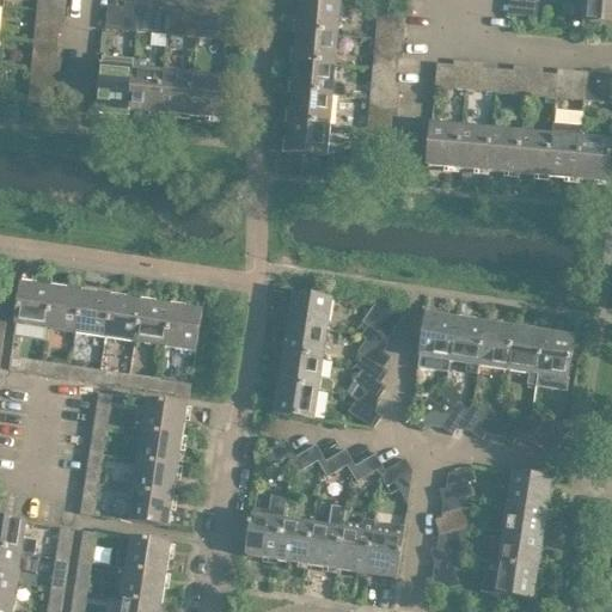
[(35,0),(35,8),(63,11),(63,0),(35,0)]
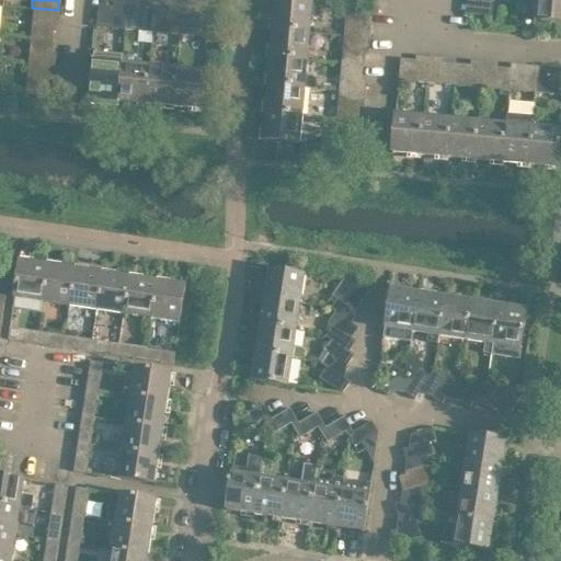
[(468,0),(468,13),(490,15),(491,0),(468,0)]
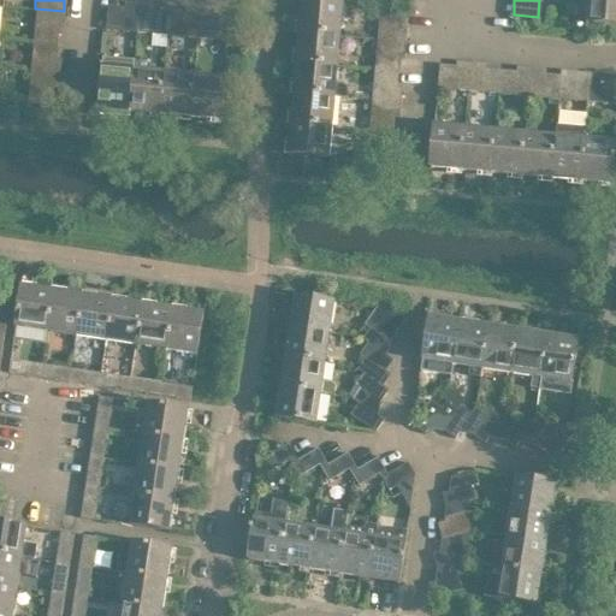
[(615,0),(585,0),(584,22),(615,24),(615,0)]
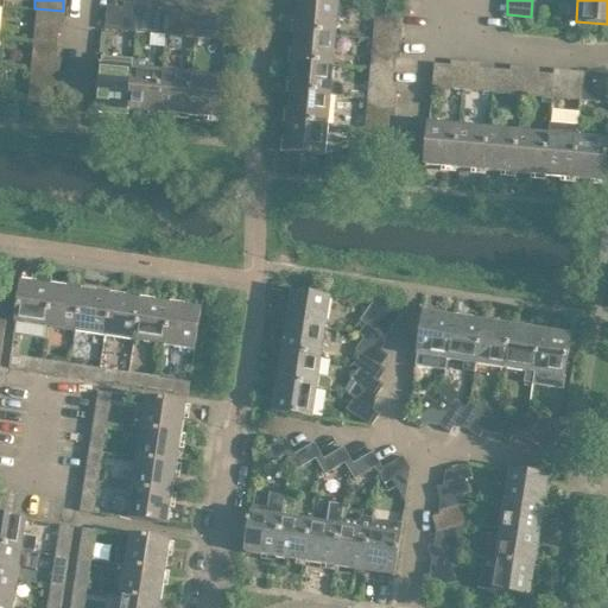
[(105,4),(102,29),(133,31),(135,2),(121,1),(121,6),(105,4)]
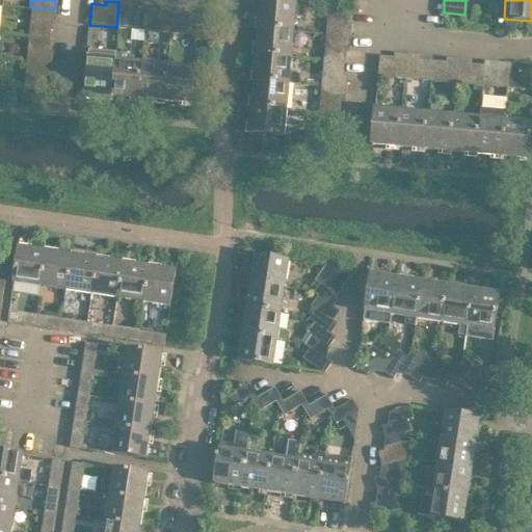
[(258,1),(256,27),(292,31),(294,4),(258,1)]
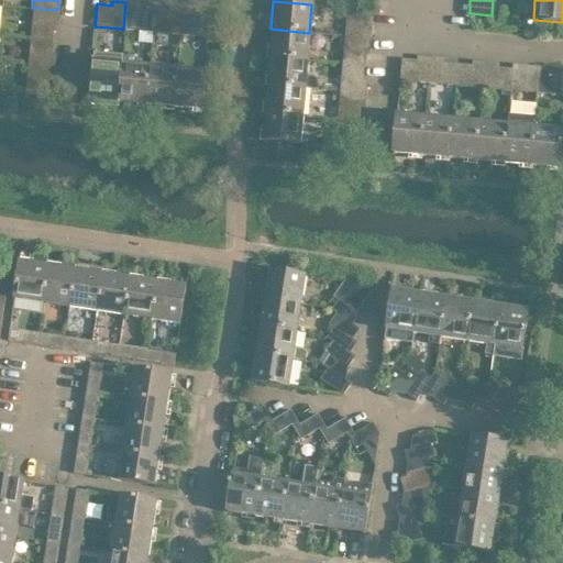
[(123,29),(151,31),(153,9),(139,8),(139,3),(125,2),(123,29)]
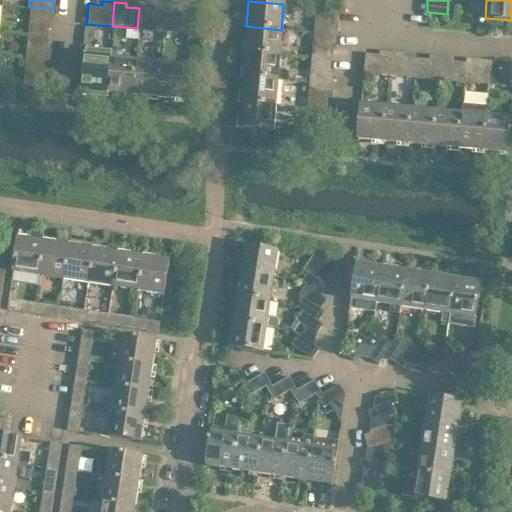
[(137,28),(162,30),(164,6),(152,5),(152,9),(139,8),(137,28)]
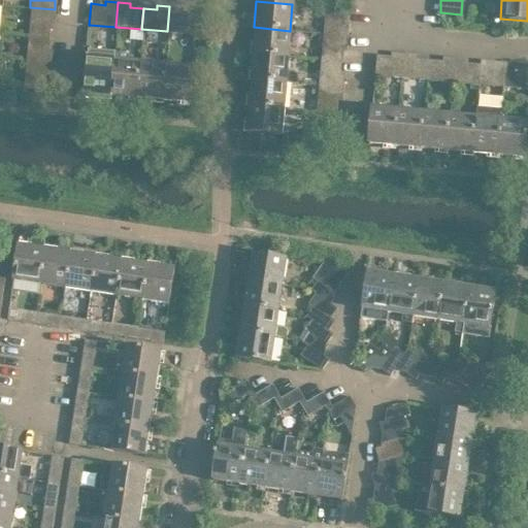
[(169,6),(167,31),(194,34),(196,13),(182,11),(182,7),(169,6)]
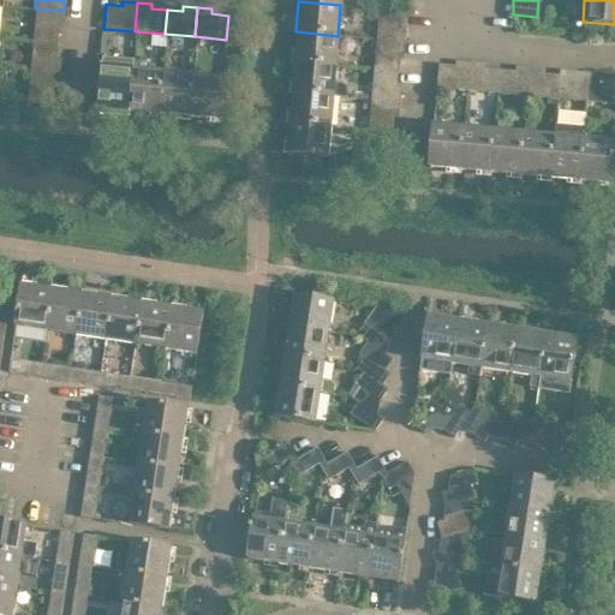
[(377,7),(375,39),(404,41),(405,27),(400,25),(401,10),(377,7)]
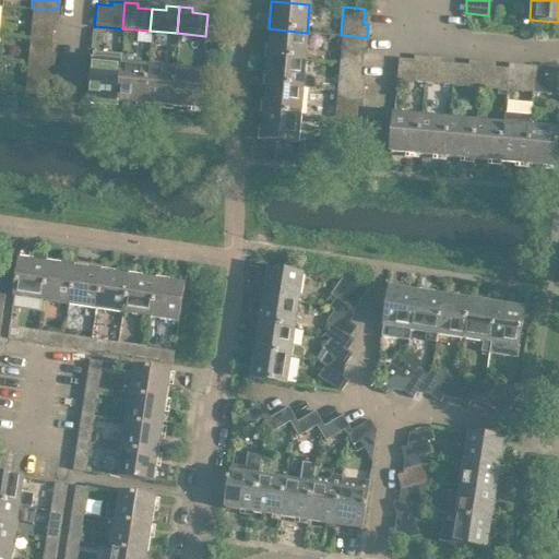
[(32,8),(30,35),(51,37),(52,23),(57,24),(58,10),(32,8)]
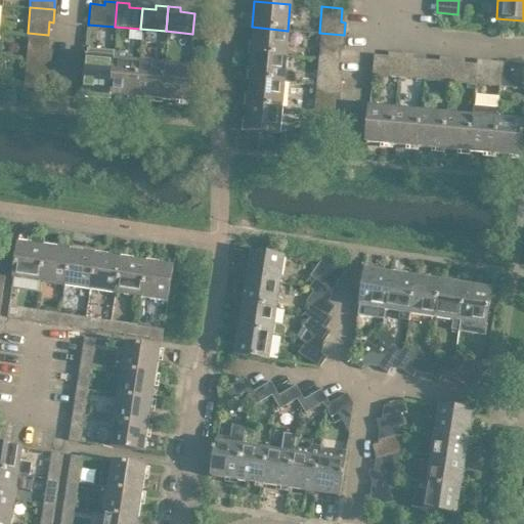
[(250,53),(286,56),(288,31),(252,27),(250,53)]
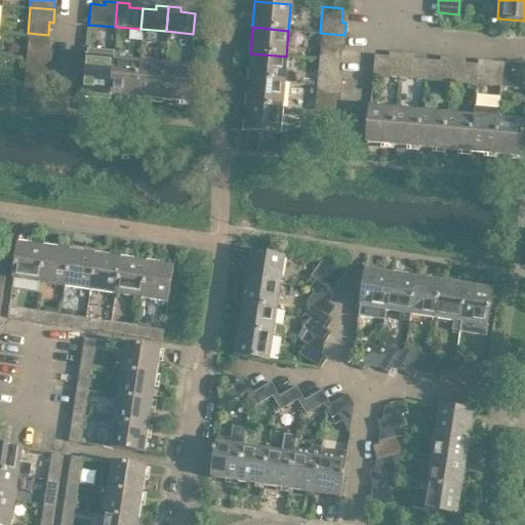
[(28,33),(26,58),(49,62),(51,49),(47,49),(48,35),(28,33)]
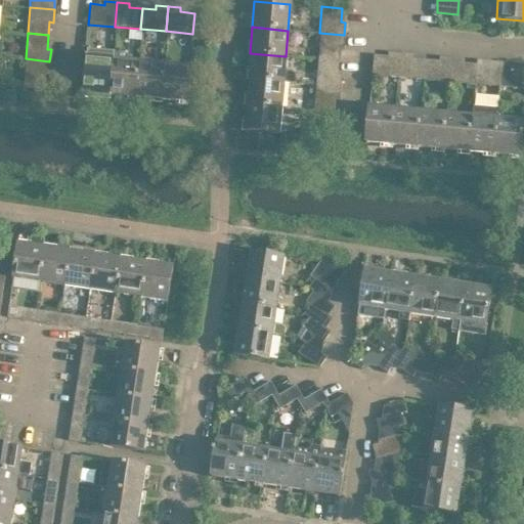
[(319,33),(317,58),(338,60),(339,46),(343,46),(344,35),(319,33)]
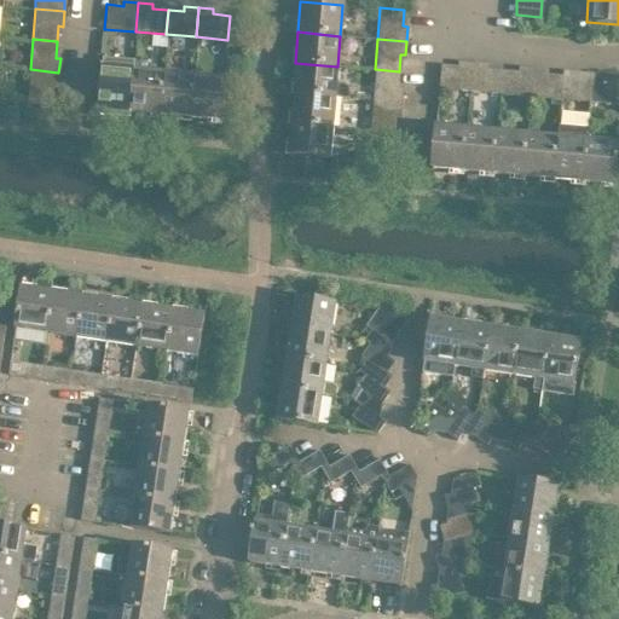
[(133,62),(102,59),(97,113),(127,115),(133,62)]
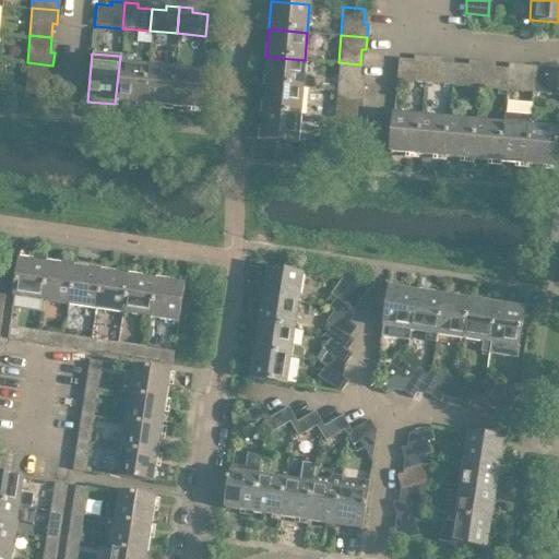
[(397,57),(395,79),(423,82),(425,56),(413,55),(412,58),(397,57)]
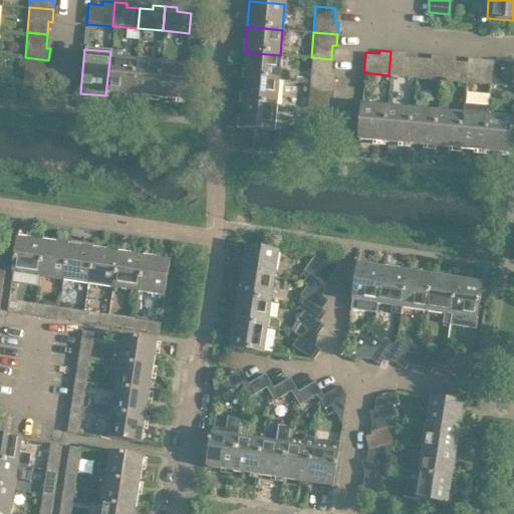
[(389,75),(414,77),(416,57),(404,56),(404,52),(391,51),(389,75)]
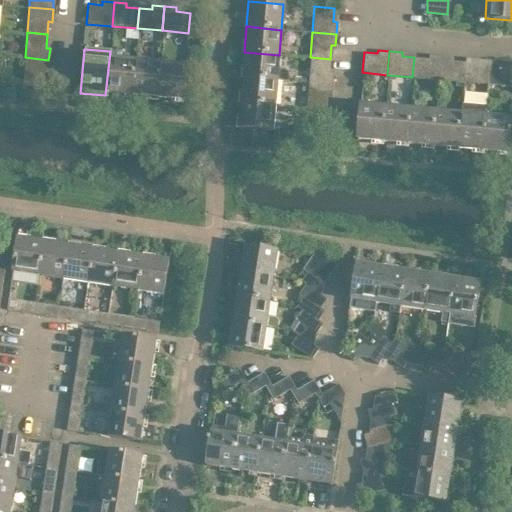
[(244,52),(242,77),(277,80),(279,55),(244,52)]
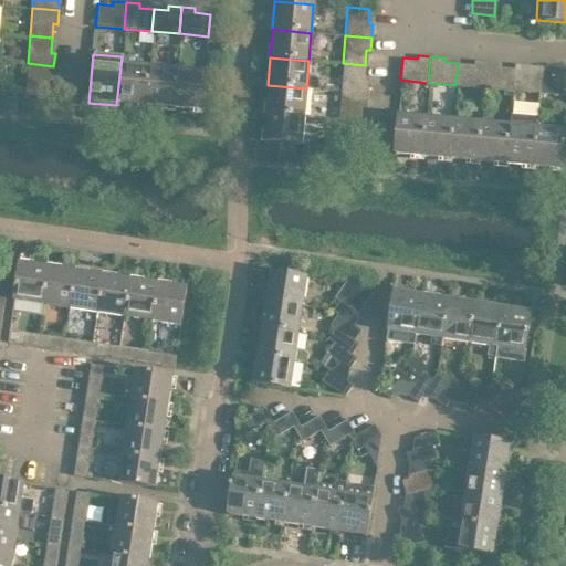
[(456,85),(483,87),(486,61),(473,60),(473,64),(458,63),(456,85)]
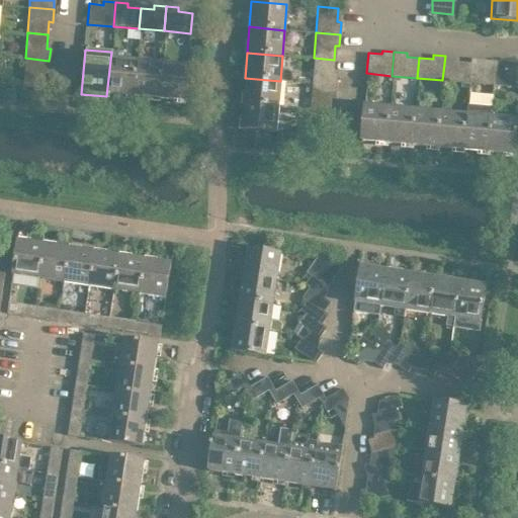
[(442,80),(468,82),(469,62),(457,61),(457,57),(445,56),(442,80)]
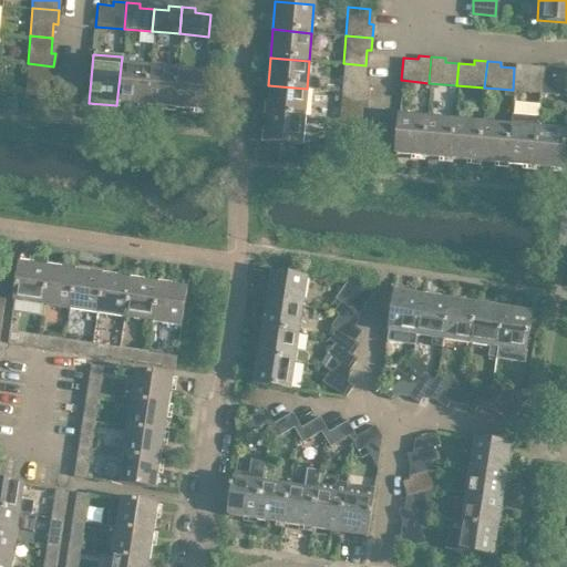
[(24,92),(47,95),(49,79),(52,80),(53,66),(28,63),(24,92)]
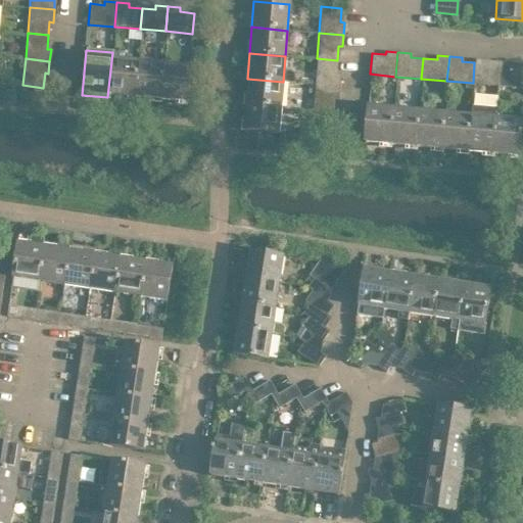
[(108,94),(134,97),(137,60),(111,58),(108,94)]
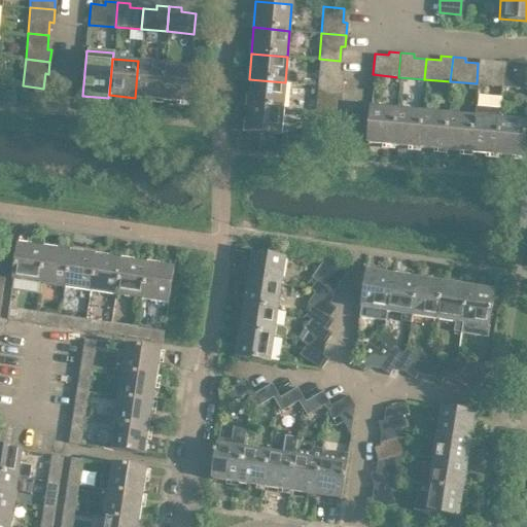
[(319,59),(317,84),(342,86),(343,74),(339,74),(340,61),(319,59)]
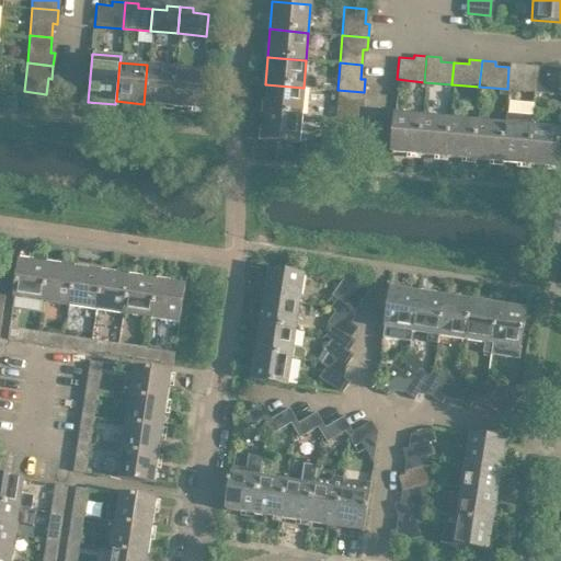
[(510,63),(508,67),(507,89),(535,92),(537,65),(510,63)]
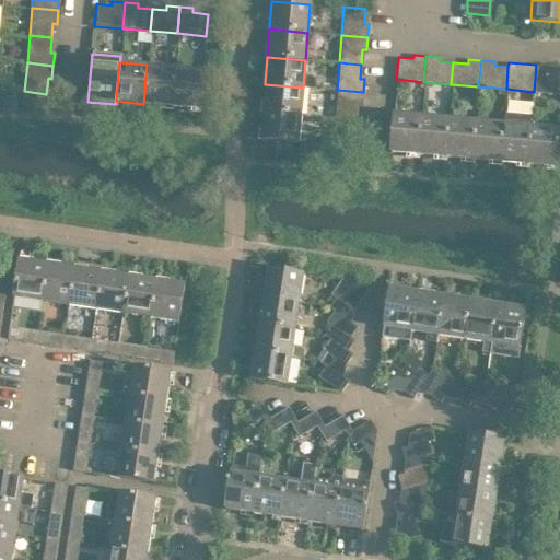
[(147,65),(143,104),(171,106),(174,68),(147,65)]
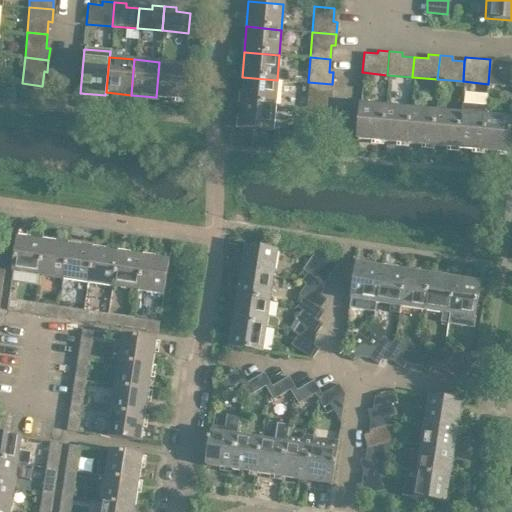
[(490,59),(488,84),(511,85),(511,65),(502,64),(502,60),(490,59)]
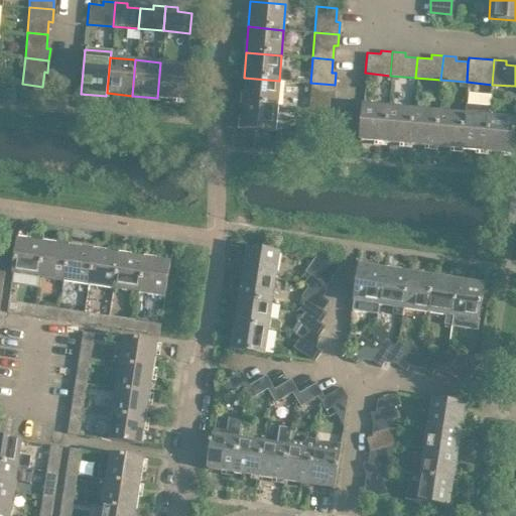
[(160,62),(157,98),(183,100),(186,65),(160,62)]
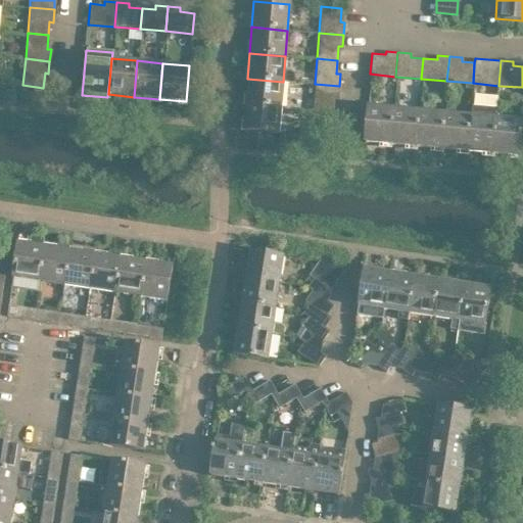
[(247,79),(245,104),(281,107),(283,82),(247,79)]
